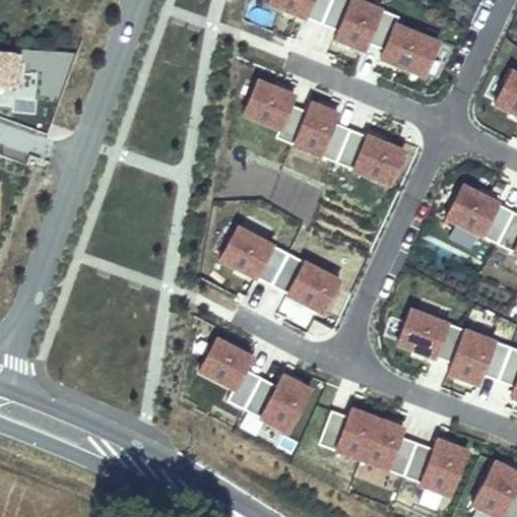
[(272,0),(322,19),(330,0),(272,0)]
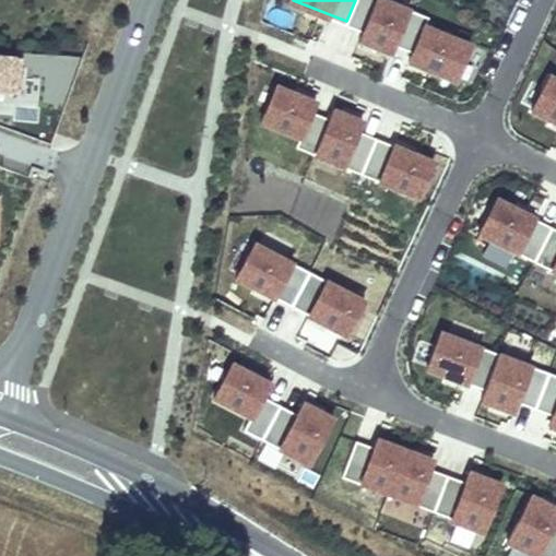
[(395,42),(411,6),(397,0),(355,0),(346,21),(365,28),(361,37),(392,50),(395,42)]
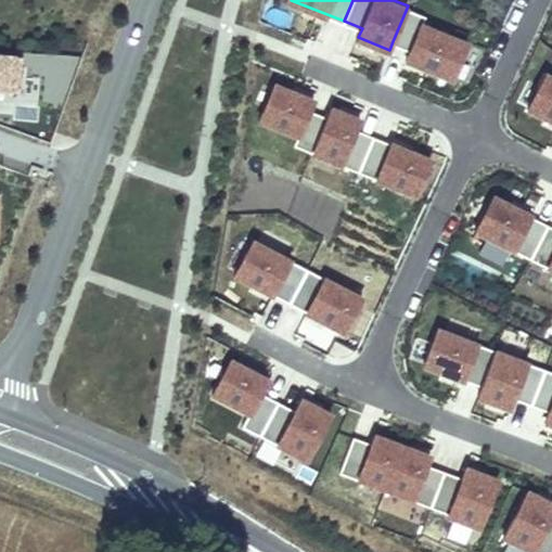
[(453,77),(470,40),(424,22),(427,14),(408,5),(393,41),(411,49),(407,58),(453,77)]
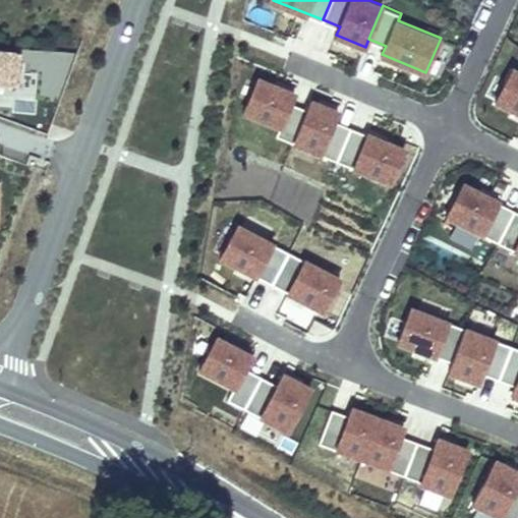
[(15,54),(0,52),(0,78),(13,80),(15,54)]
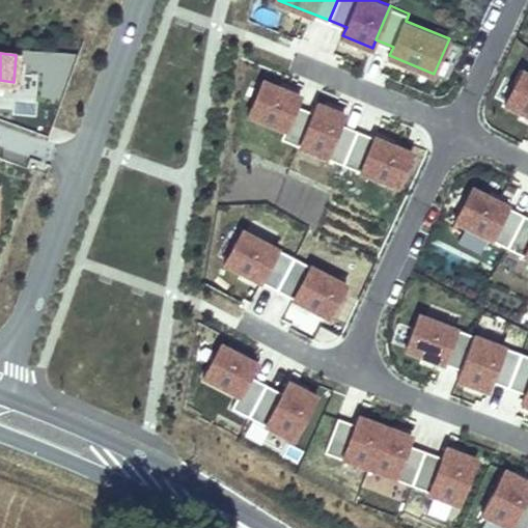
[(527,71),(523,68),(506,102),(527,112),(527,71)]
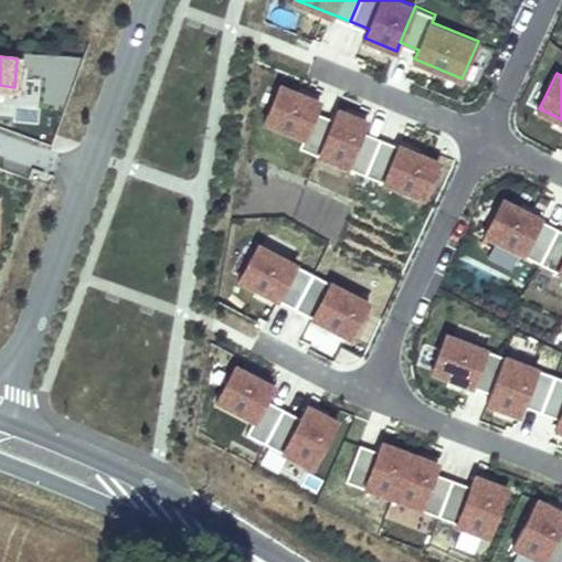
[(281,82),(265,119),(304,135),(300,145),(319,152),(335,116),(316,109),(320,98),(281,82)]
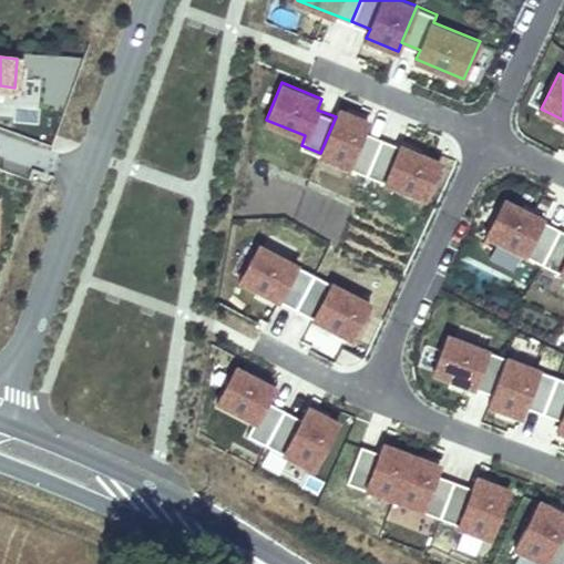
[(366,130),(370,119),(340,106),(336,116),(320,153),(368,173),(382,136),(366,130)]
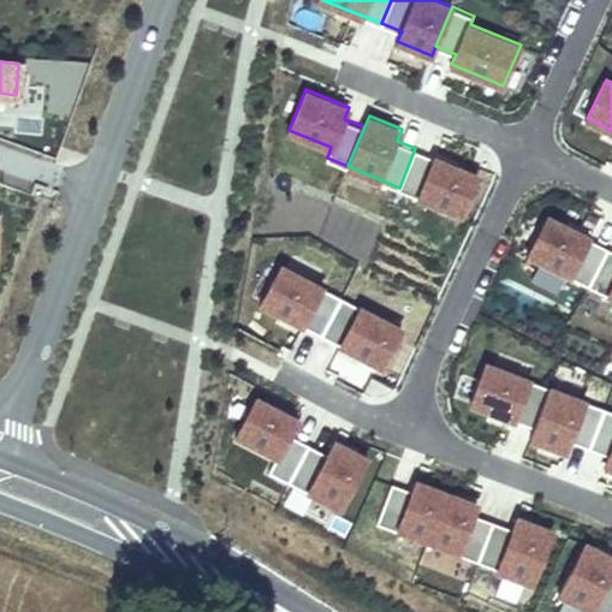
[(463,214),(480,174),(415,148),(399,188),(463,214)]
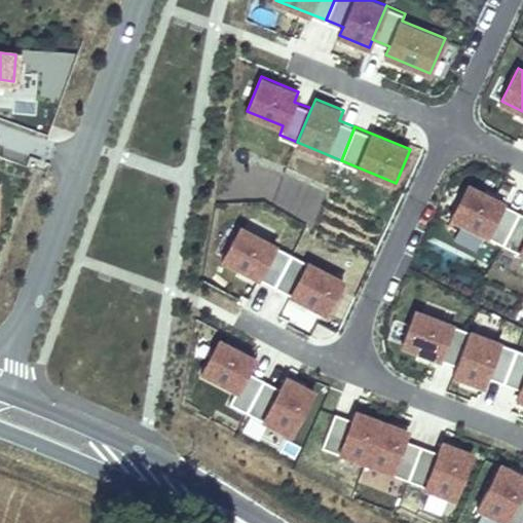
[(316,221),(330,188),(288,171),(274,203),(316,221)]
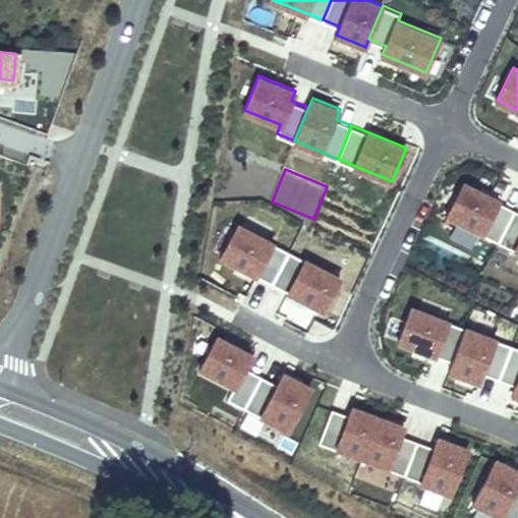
[(465,181),(448,215),(496,239),(513,207),(465,181)]
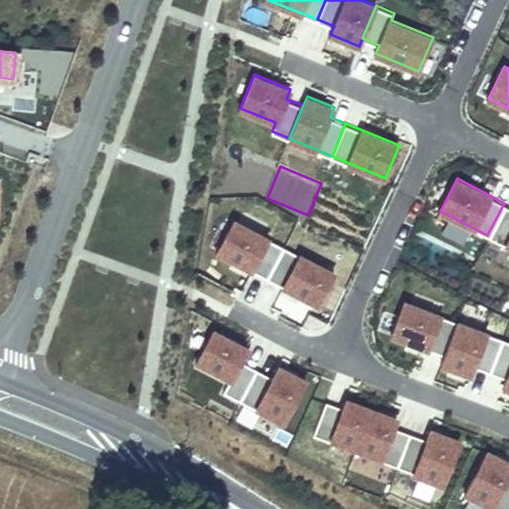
[(508,205),(504,203),(487,235),(508,245),(508,205)]
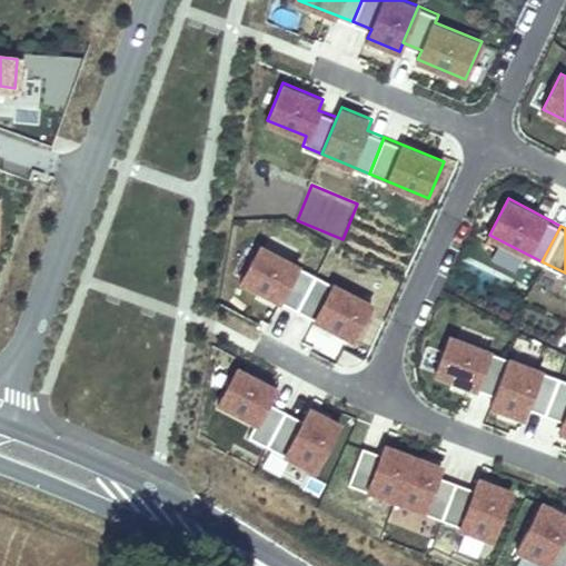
[(298,313),(317,278),(260,247),(238,288),(279,310),(283,304),(298,313)]
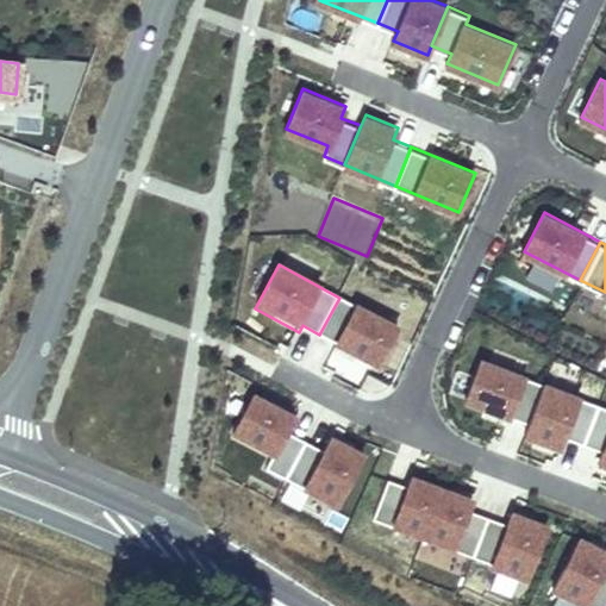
[(401,330),(339,298),(319,335),(337,343),(333,350),(379,374),(401,330)]
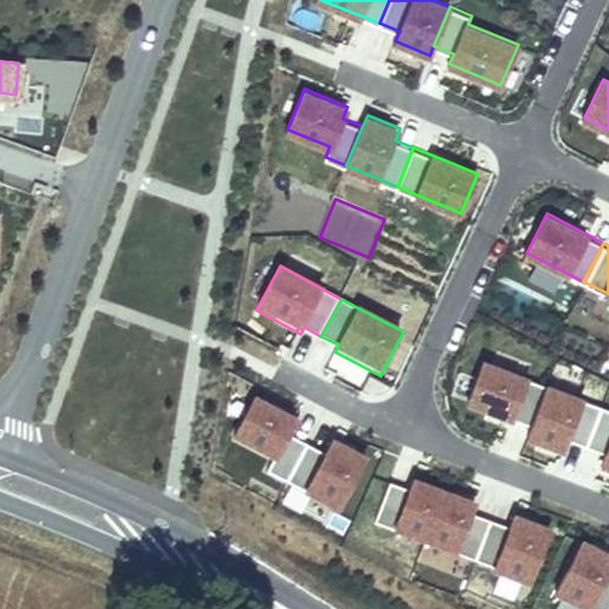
[(534,427),(549,388),(483,364),(466,410),(513,428),(517,421),(534,427)]
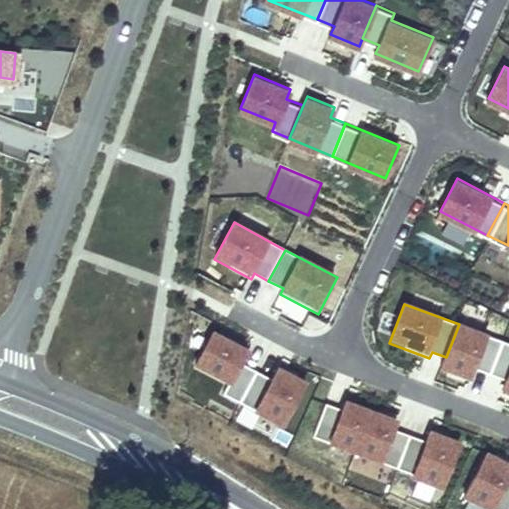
[(492,374),(504,341),(459,324),(446,357),(444,364),(441,372),(471,383),(476,368),(492,374)]
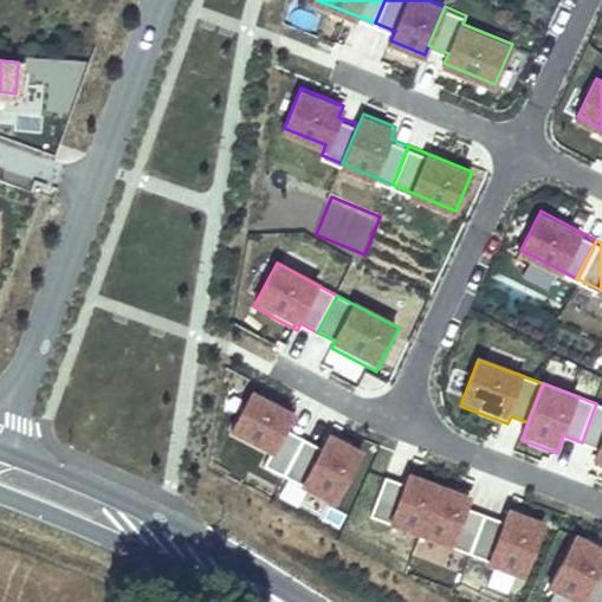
[(305,439),(286,429),(293,415),(252,393),(230,435),(272,457),(267,465),(286,474),(305,439)]
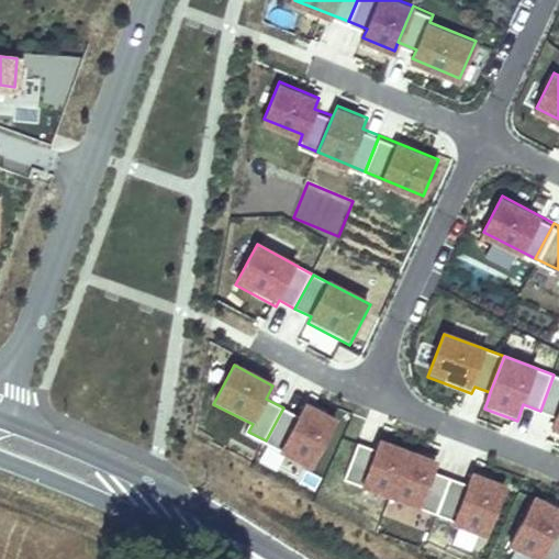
[(558,376),(554,375),(540,411),(557,417),(551,434),(558,436),(558,376)]
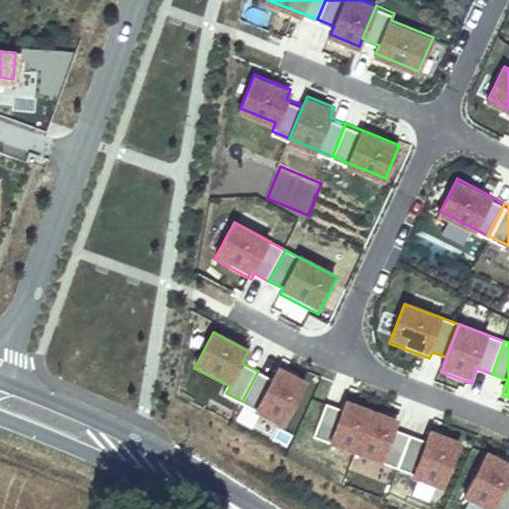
[(284,428),(308,382),(279,367),(273,379),(258,371),(242,401),(257,409),(255,413),(284,428)]
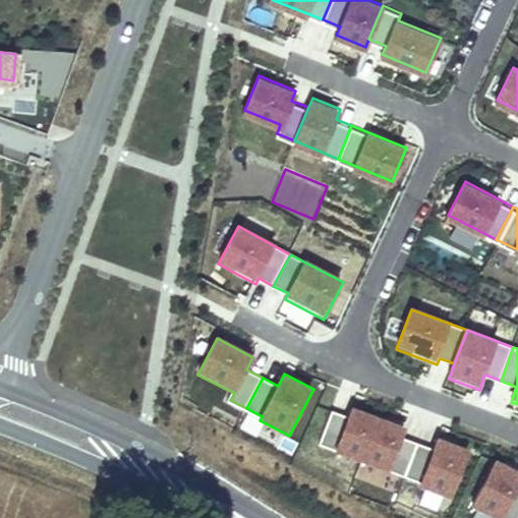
[(362,464),(380,419),(352,409),(350,416),(333,410),(321,444),(338,450),(336,454),(362,464)]
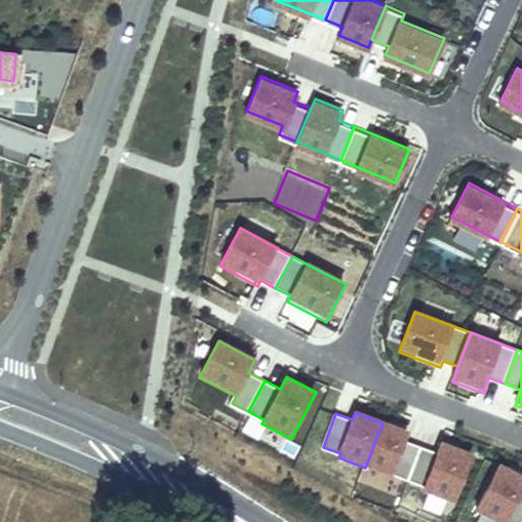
[(410,480),(423,446),(406,441),(409,432),(383,423),(365,468),(393,478),(394,474),(410,480)]
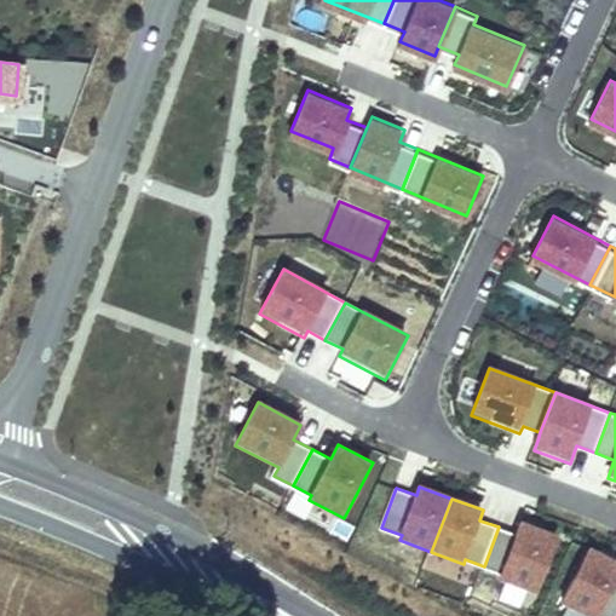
[(537,597),(559,536),(522,523),(518,534),(499,527),(484,566),(504,574),(500,582),(537,597)]
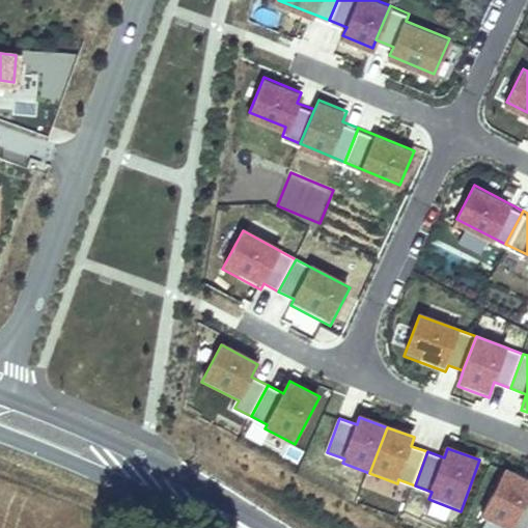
[(527,480),(504,469),(479,517),(501,527),(511,527),(512,526),(516,527),(527,527),(527,480)]
